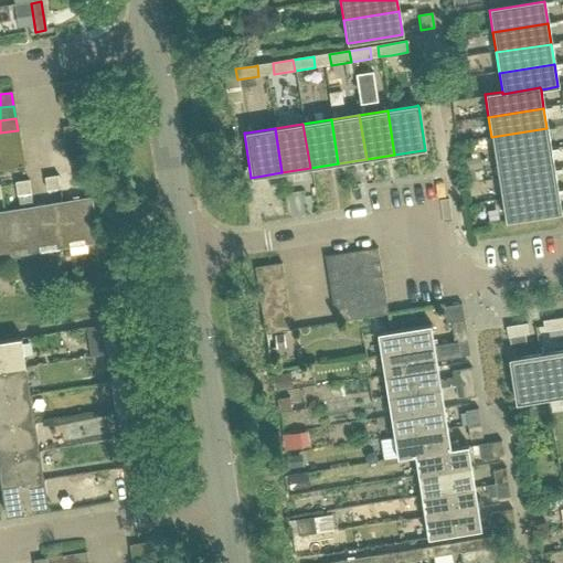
[(546,128),(491,137),(495,158),(550,149),(546,128)]
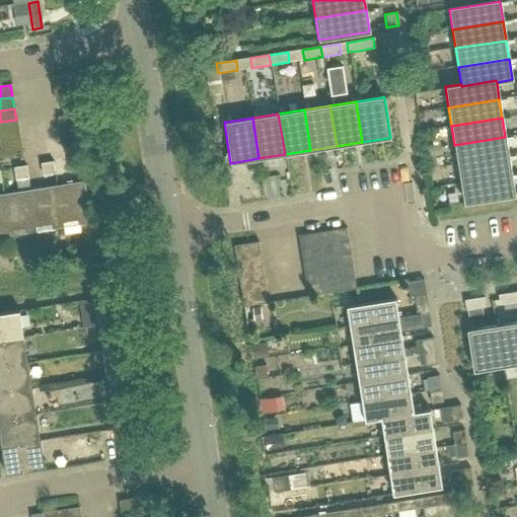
[(0,134),(17,131),(16,120),(0,122),(0,134)]
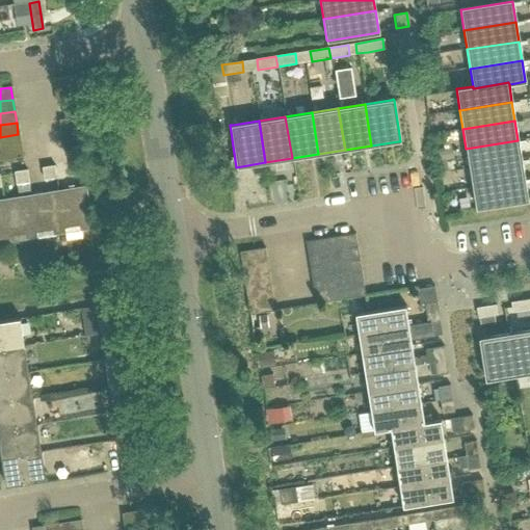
[(0,149),(20,147),(18,134),(0,137),(0,149)]
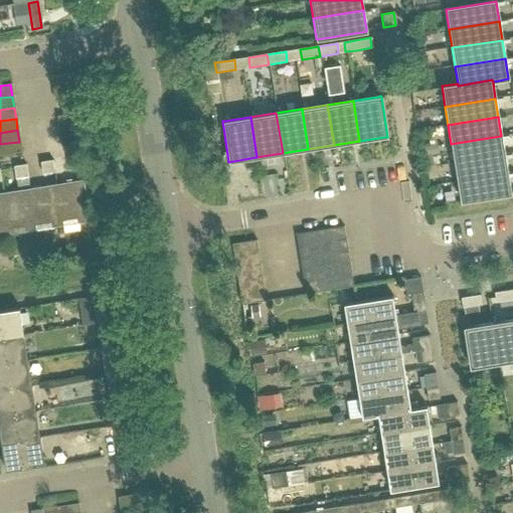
[(501,136),(451,144),(454,162),(504,155),(501,136)]
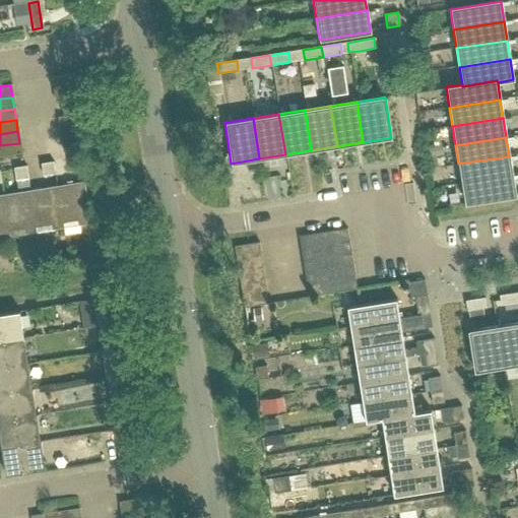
[(0,156),(21,153),(19,143),(0,145),(0,156)]
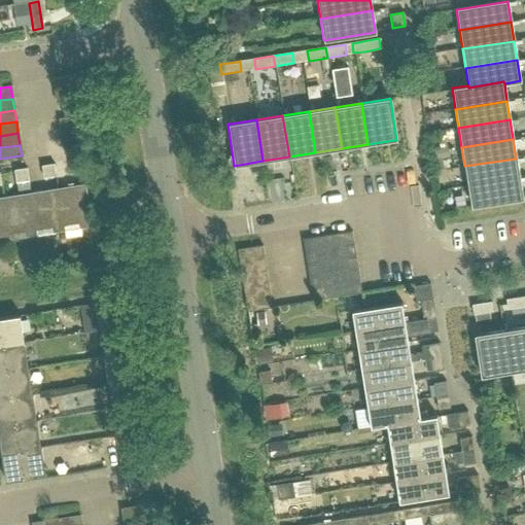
[(516,159),(464,166),(467,185),(519,177),(516,159)]
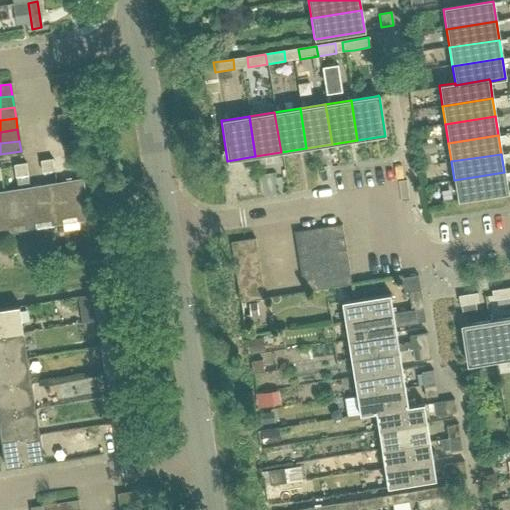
[(68,169),(80,167),(78,156),(66,158),(68,169)]
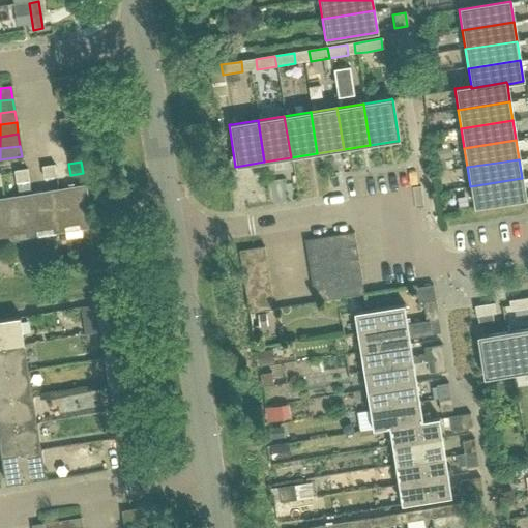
[(44,179),(55,178),(54,166),(41,168),(44,179)]
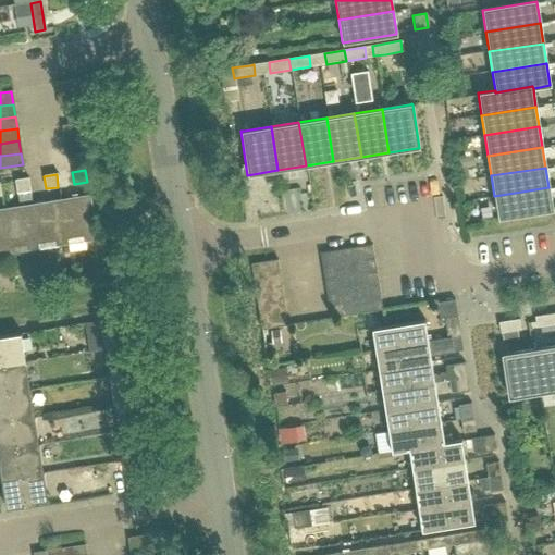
[(16,194),(29,192),(27,179),(14,181),(16,194)]
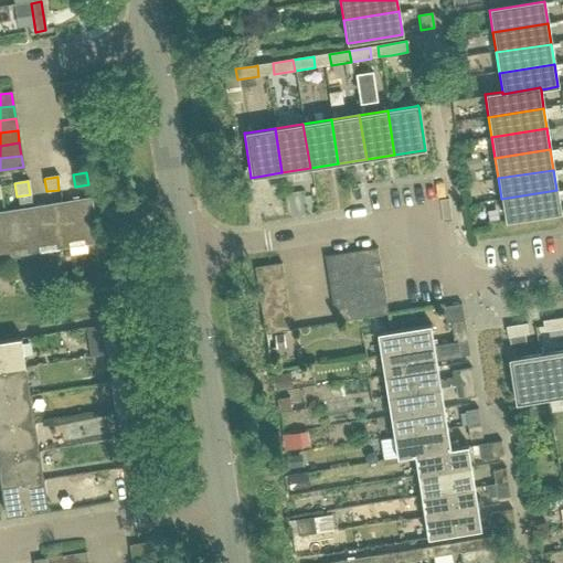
[(556,190),(501,199),(505,221),(506,222),(561,213),(560,211),(556,190)]
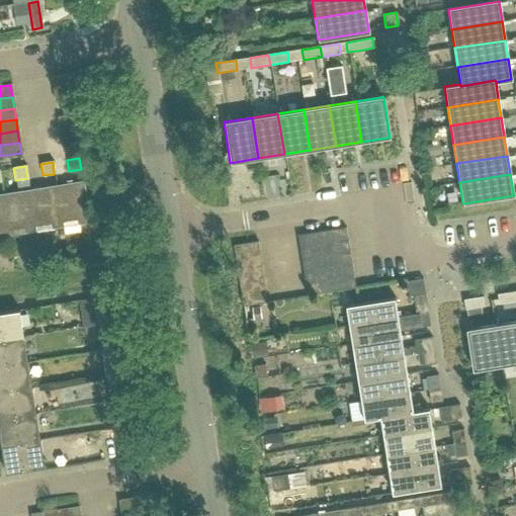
[(83,181),(56,186),(62,228),(63,228),(62,222),(75,220),(76,226),(90,224),(83,181)]
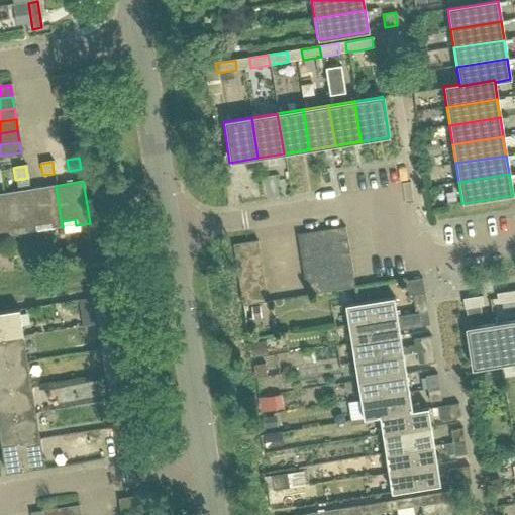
[(62,227),(56,186),(28,190),(35,231),(34,225),(48,223),(49,229),(62,227)]
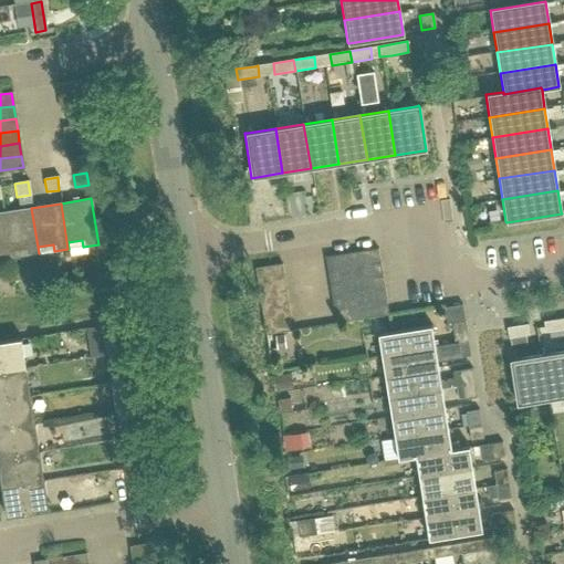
[(39,253),(31,208),(2,212),(9,258),(10,258),(9,251),(24,249),(25,256),(39,253)]
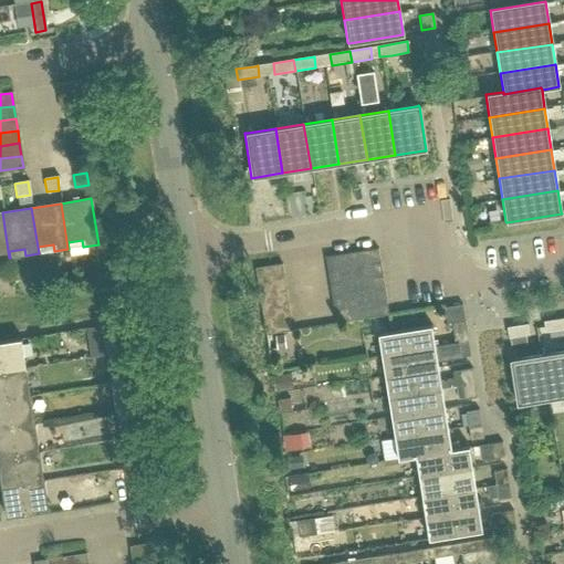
[(0,259),(9,258),(2,212),(0,212),(0,259)]
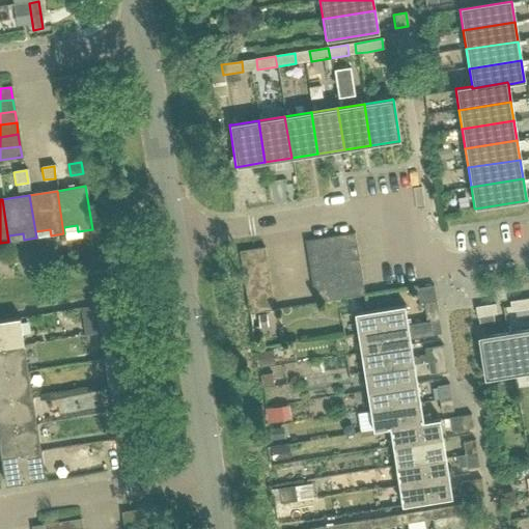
[(330,250),(355,246),(353,233),(328,238),(330,250)]
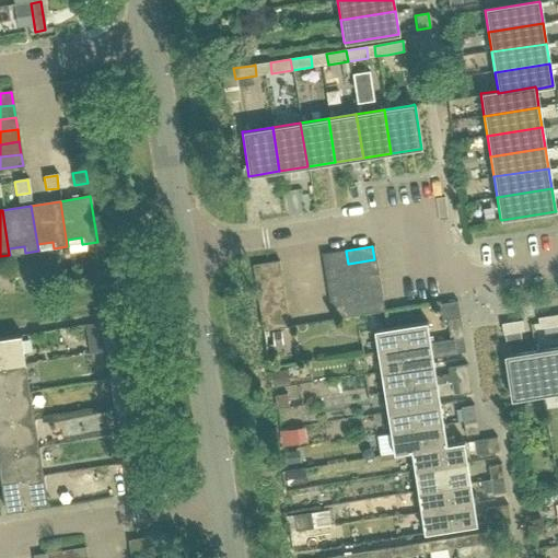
[(323,268),(348,264),(346,251),(321,255),(323,268)]
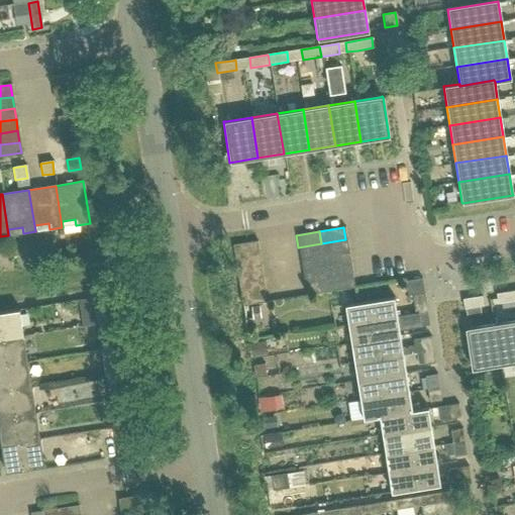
[(323,255),(347,251),(345,239),(321,243),(323,255)]
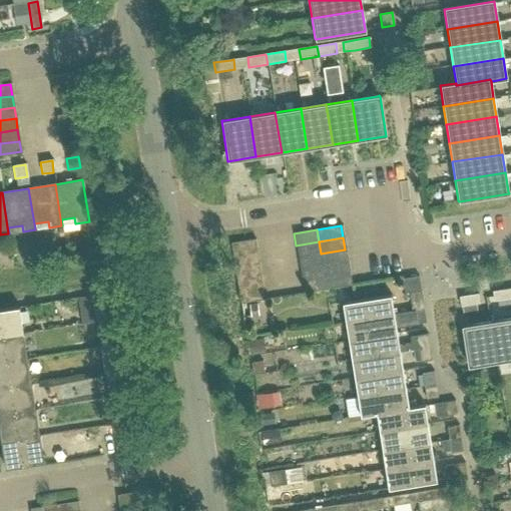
[(232,256),(256,252),(253,239),(230,243),(232,256)]
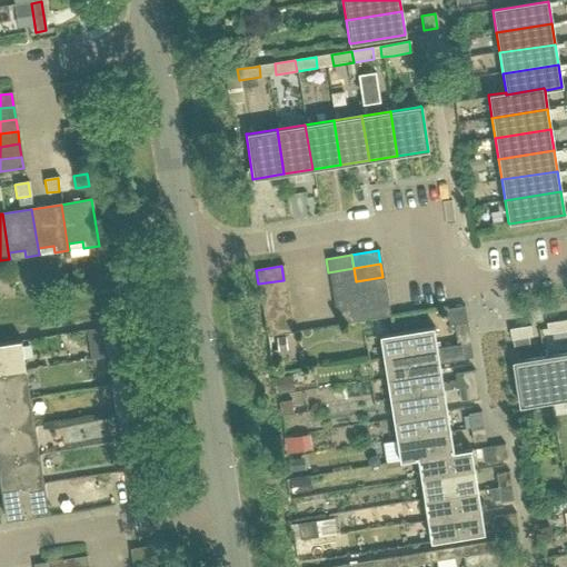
[(330,286),(356,281),(354,268),(328,272),(330,286)]
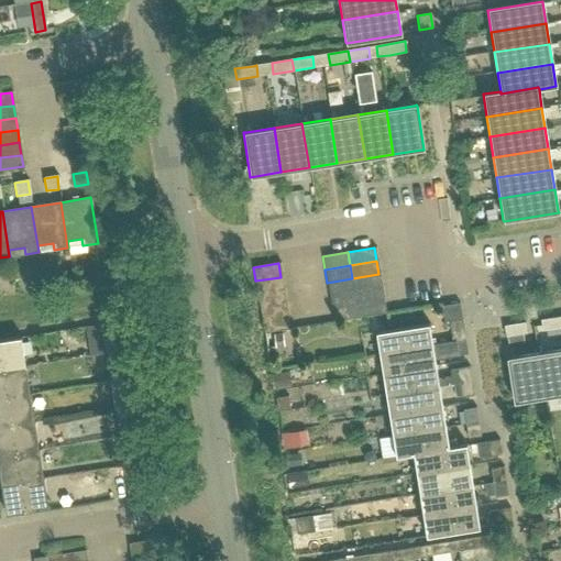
[(354,292),(381,287),(378,274),(352,278),(354,292)]
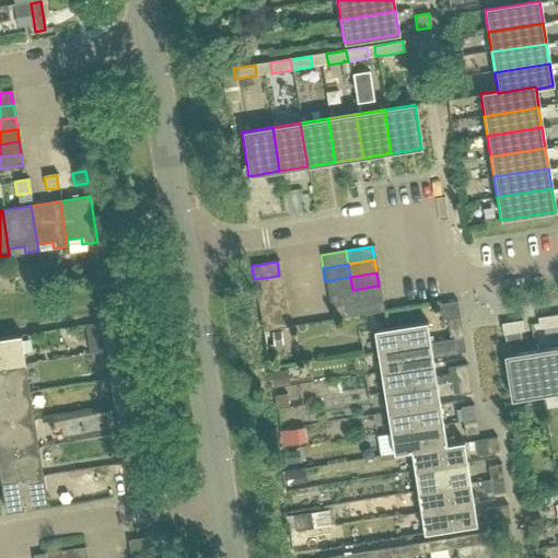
[(255,292),(281,288),(279,276),(254,279),(255,292)]
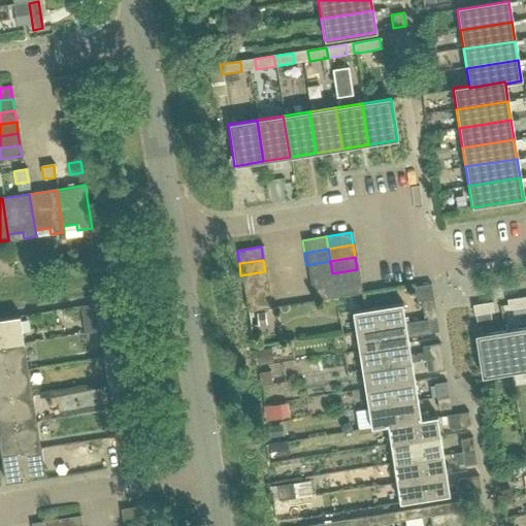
[(307,277),(332,273),(330,261),(306,265),(307,277)]
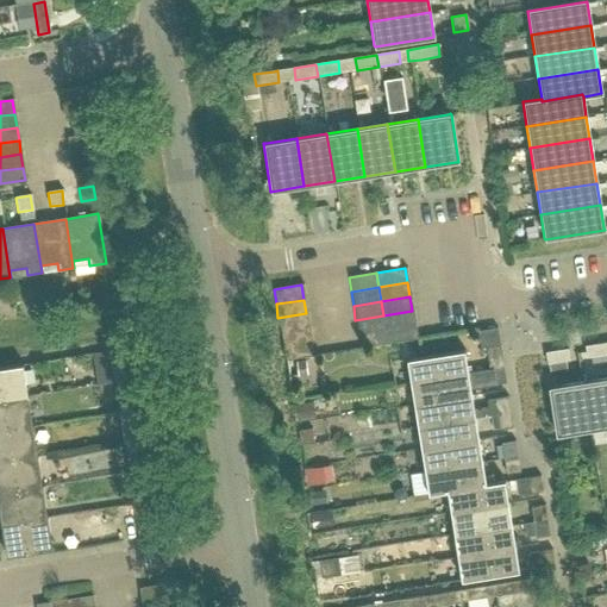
[(386,330),(414,325),(412,311),(383,315),(386,330)]
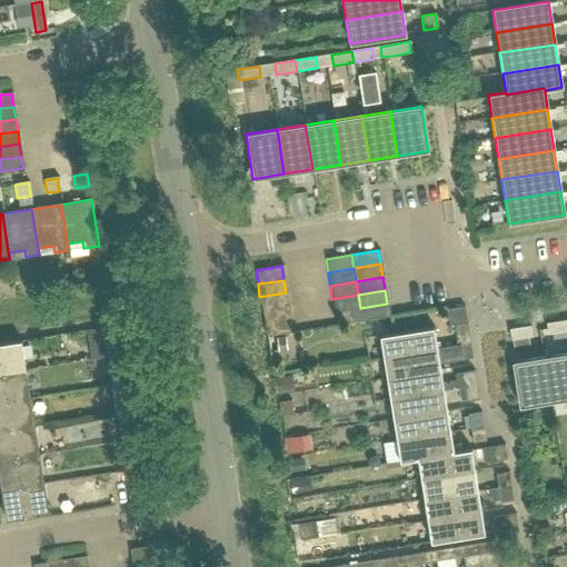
[(261,310),(288,306),(286,292),(259,297),(261,310)]
